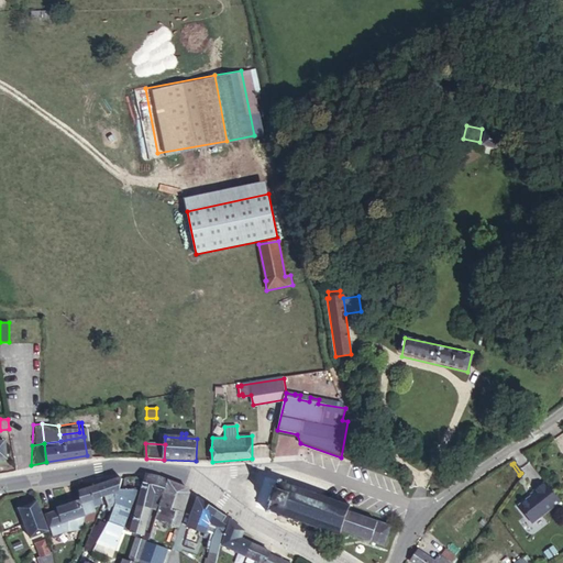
[(156,503),(164,476),(142,474),(134,509),(143,511),(146,499),(156,503)]
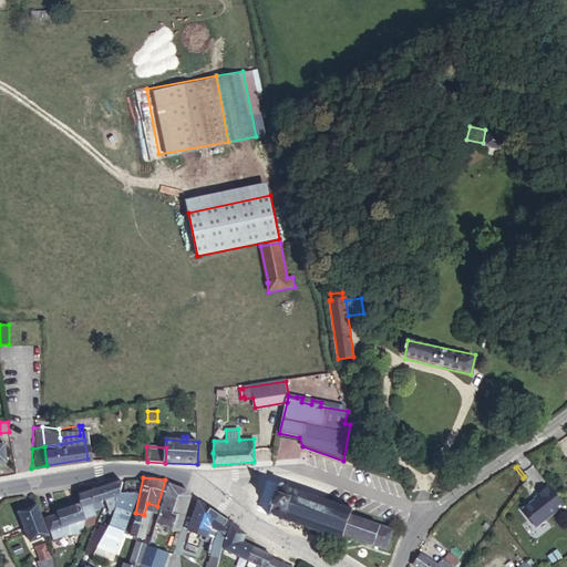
[(181,529),(189,492),(174,483),(165,480),(157,506),(153,521),(181,529)]
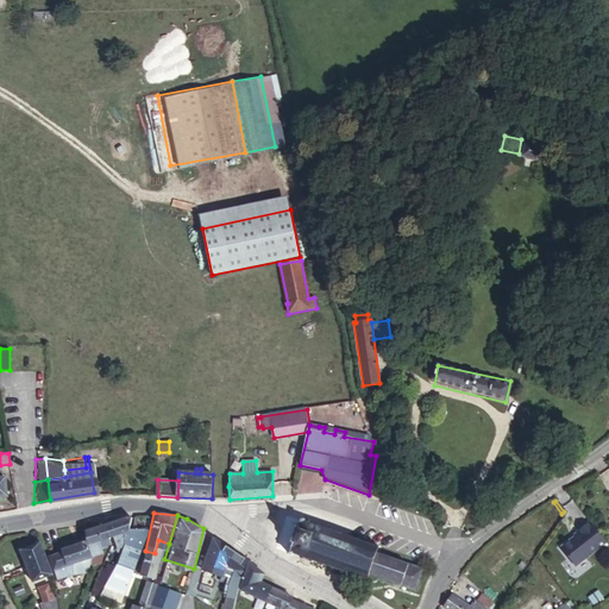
[(131,518),(107,526),(110,538),(112,544),(112,545),(115,544),(117,548),(125,547),(125,546),(125,533),(130,529),(132,519),(131,518)]
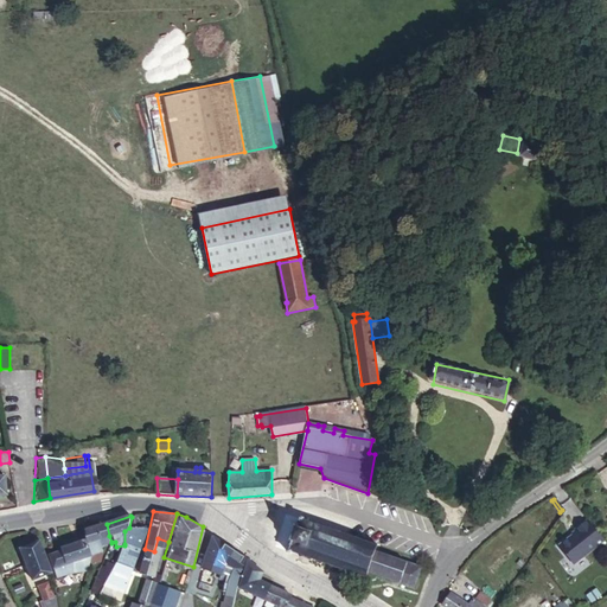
[(298,524),(296,524),(289,545),(289,547),(288,553),(291,554),(292,551),(301,555),(300,557),(304,558),(304,556),(310,557),(308,560),(311,561),(312,558),(320,561),(319,563),(321,564),(323,562),(330,564),(330,567),(332,568),(332,566),(340,568),(340,570),(343,572),(343,569),(351,572),(350,574),(353,575),(353,573),(357,574),(357,576),(359,577),(360,575),(364,576),(363,579),(365,580),(368,573),(414,588),(421,568),(375,553),(378,545),(375,544),(375,547),(370,545),(371,543),(369,542),(368,544),(364,543),(365,541),(363,540),(362,542),(353,540),(355,537),(352,536),(351,538),(343,536),(344,534),(342,532),(340,535),(333,531),(333,529),(331,529),(330,531),(323,528),(323,525),(320,525),(320,528),(314,525),(315,523),(312,522),(312,524),(302,522),(304,519),(300,518),(298,524)]
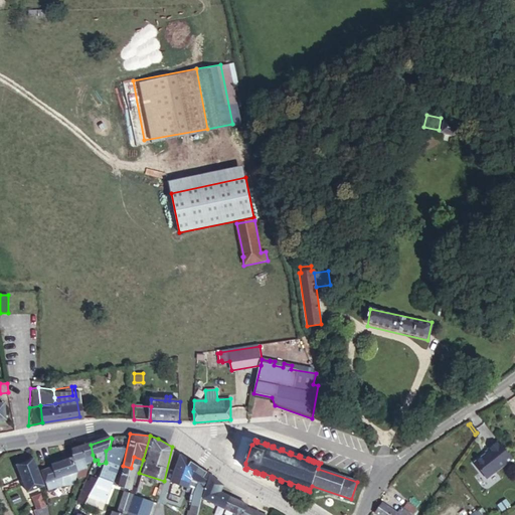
[(513,459),(499,441),(488,450),(488,451),(486,453),(487,454),(475,463),(487,479),(513,459)]
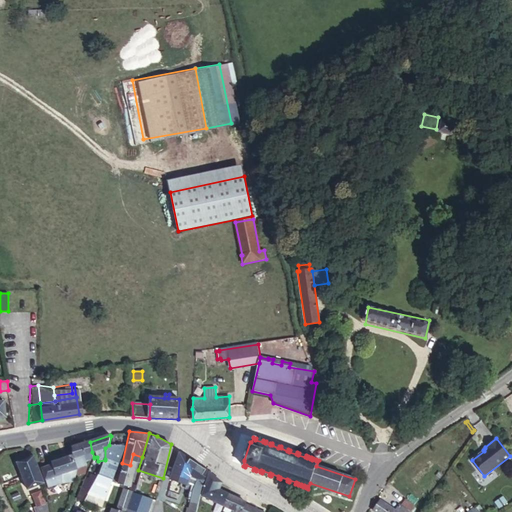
[(92,452),(90,442),(73,447),(73,456),(78,469),(76,474),(85,474),(86,465),(84,455),(92,452)]
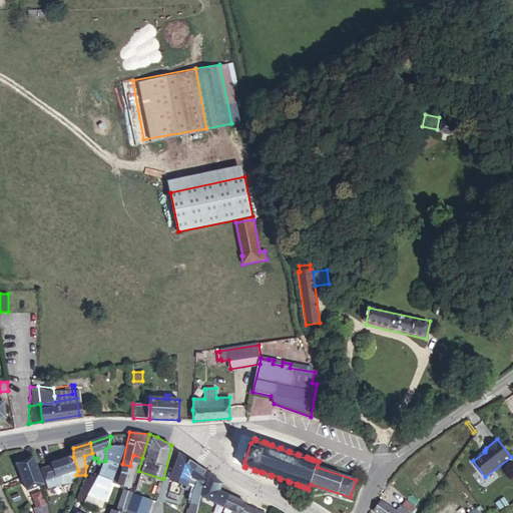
[(103,464),(99,475),(113,480),(125,447),(121,446),(109,446),(105,449),(105,460),(105,461),(103,464)]
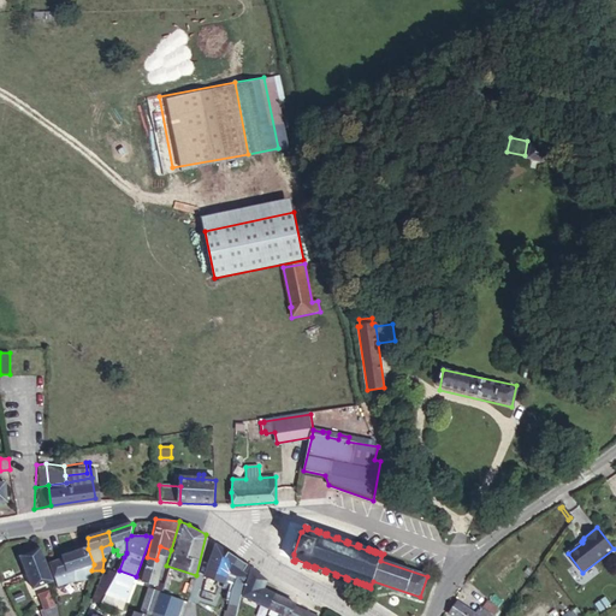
[(240,560),(217,545),(205,576),(225,584),(224,588),(229,591),(240,560)]
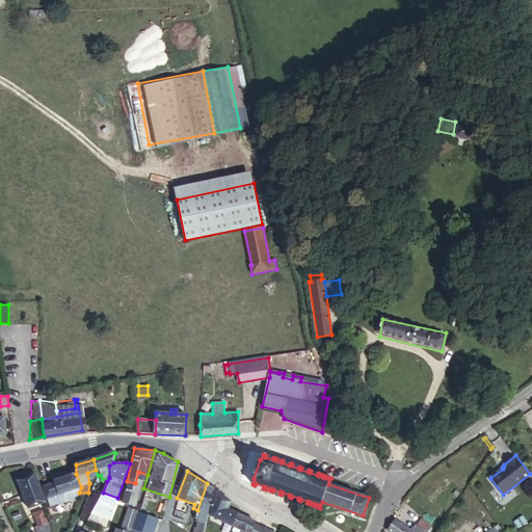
[(47,502),(35,474),(18,481),(28,508),(47,502)]
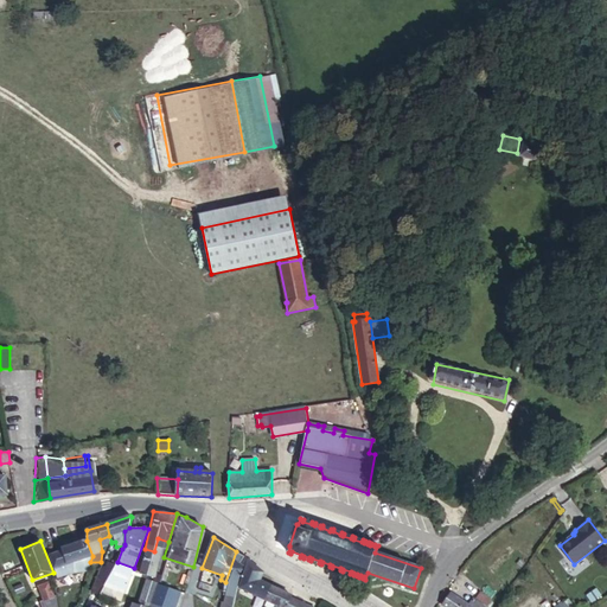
[(93,556),(87,541),(62,549),(63,551),(50,555),(57,577),(74,573),(74,574),(83,572),(83,569),(89,569),(90,562),(93,556)]
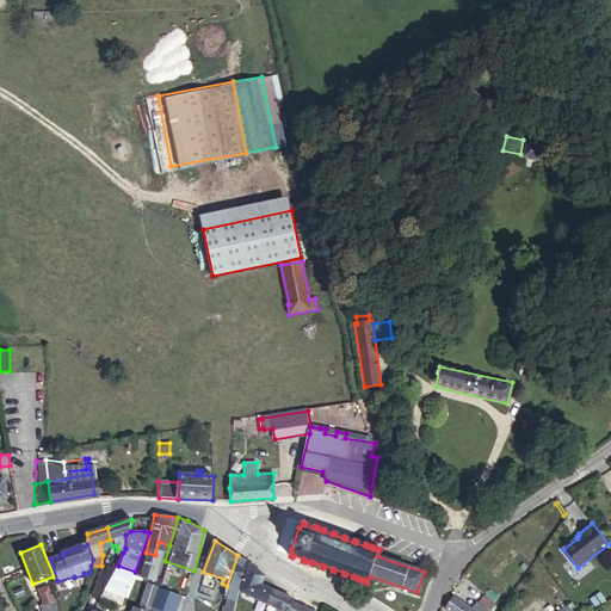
[(142,573),(150,575),(155,555),(146,553),(142,573)]
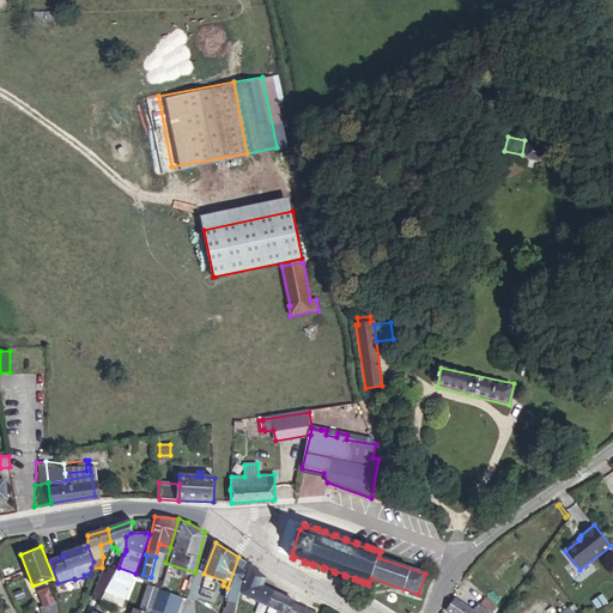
[(235,612),(243,580),(249,564),(238,557),(228,588),(231,589),(230,595),(228,595),(226,600),(229,600),(225,612),(235,612)]
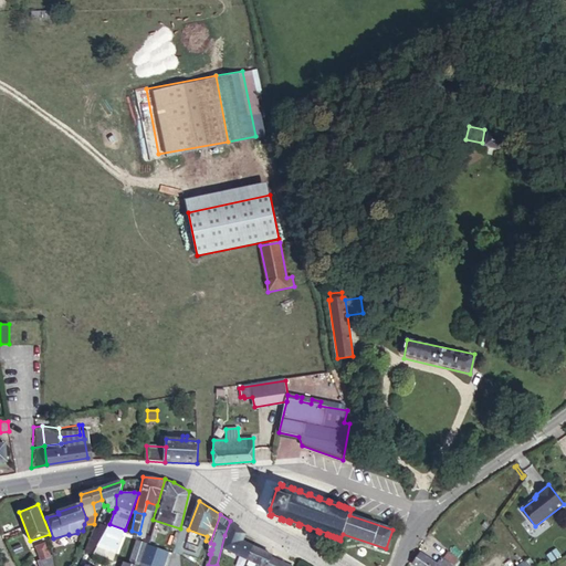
[(247,559),(253,546),(242,542),(245,534),(231,523),(224,548),(247,559)]
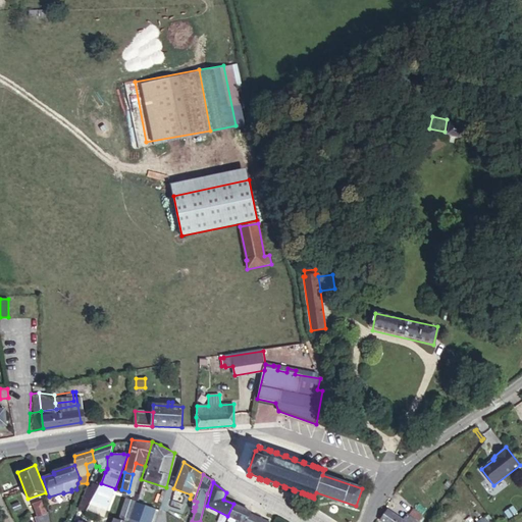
[(97,490),(91,502),(108,508),(115,488),(101,483),(99,486),(97,490)]
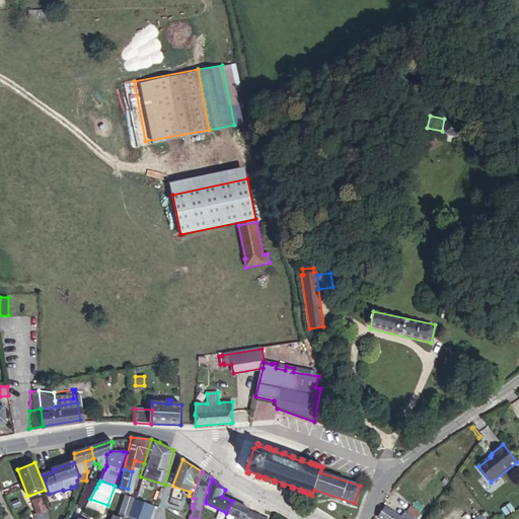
[(87,484),(79,503),(86,506),(90,499),(96,488),(90,486),(87,484)]
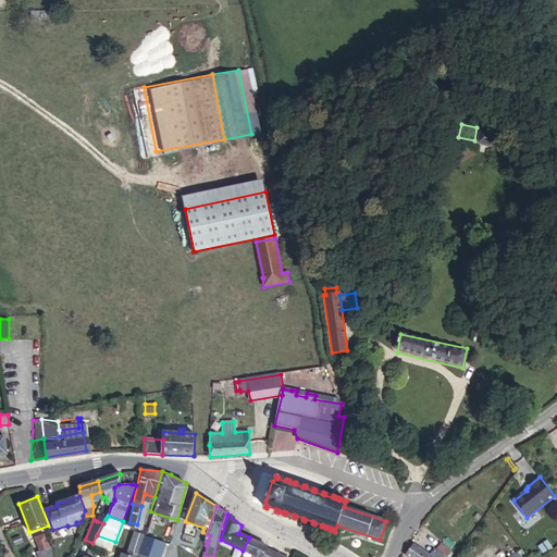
[(140,534),(135,532),(127,555),(135,556),(137,556),(145,535),(140,534)]
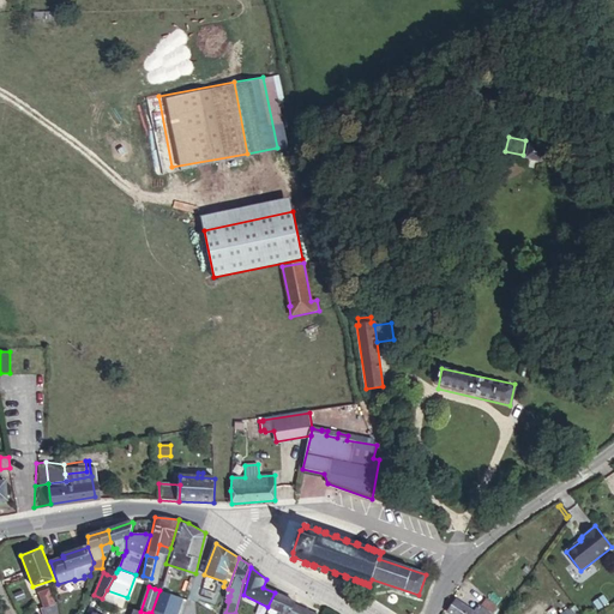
[(58,613),(56,602),(55,603),(48,589),(40,594),(46,607),(41,608),(42,613),(58,613)]
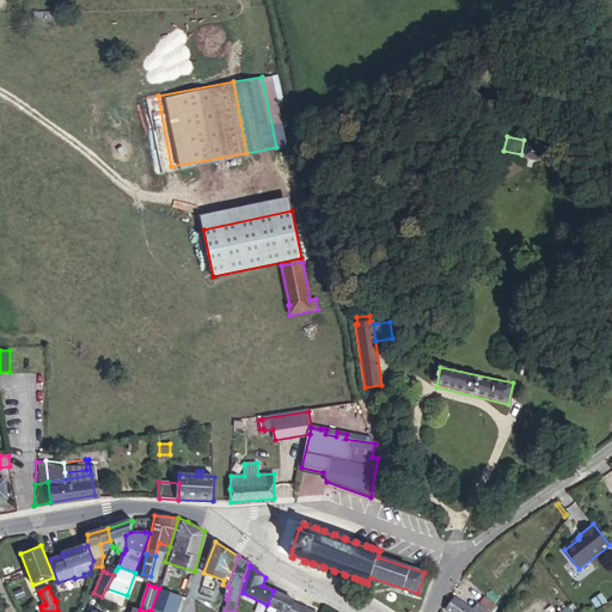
[(127,595),(106,588),(102,597),(101,599),(115,604),(118,597),(126,599),(127,595)]
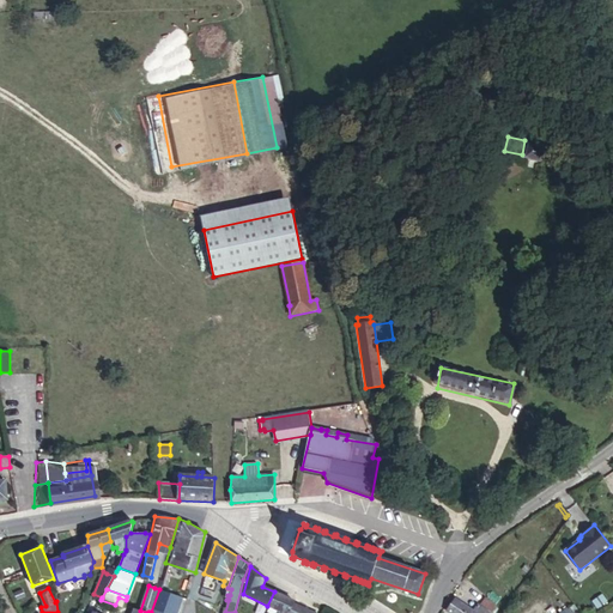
[(176,612),(182,598),(161,590),(152,612),(176,612)]
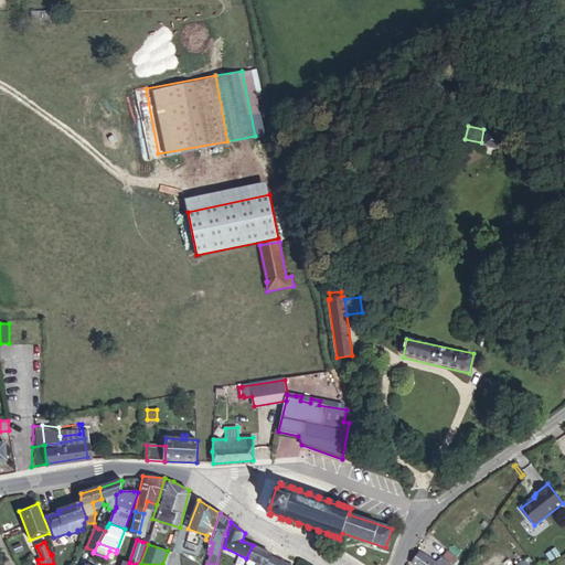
[(272,554),(253,545),(246,558),(249,560),(258,564),(257,564),(266,564),(270,557),(272,554)]
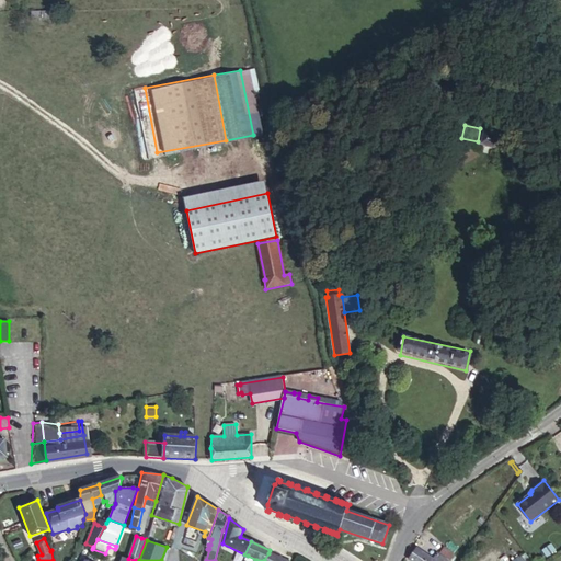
[(551,545),(542,550),(547,557),(556,551),(551,545)]
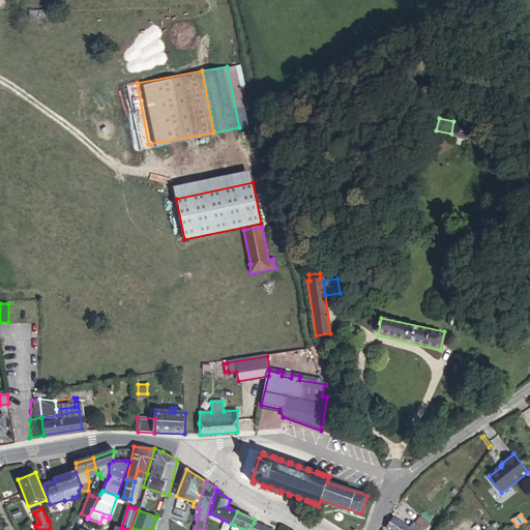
[(429,524),(420,517),(416,523),(424,529),(429,524)]
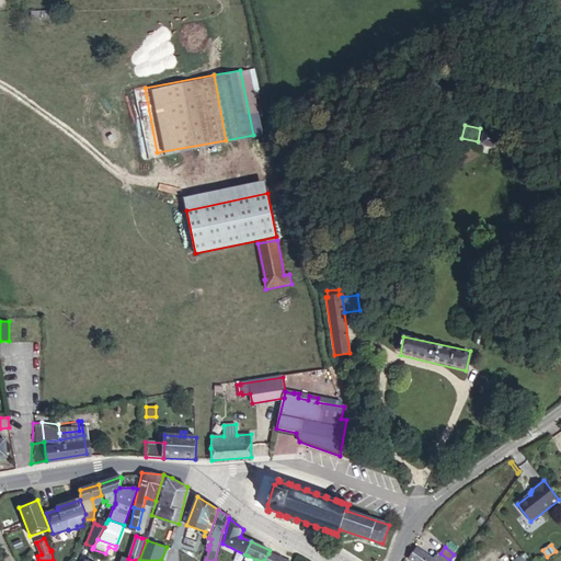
[(434,560),(416,548),(409,559),(411,560),(447,560),(437,554),(434,560)]
